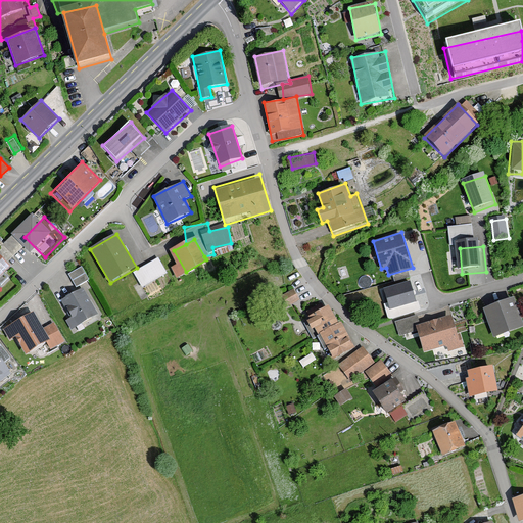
[(7,251),(0,258),(0,286),(4,291),(26,270),(7,251)]
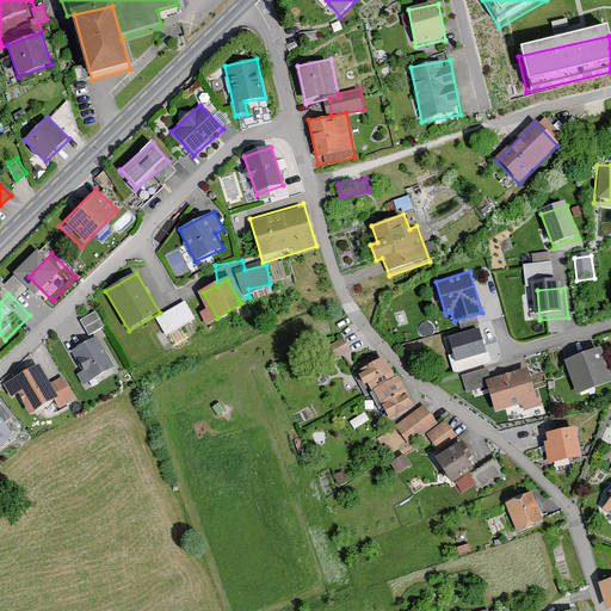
[(186,301),(156,319),(166,337),(197,320),(186,301)]
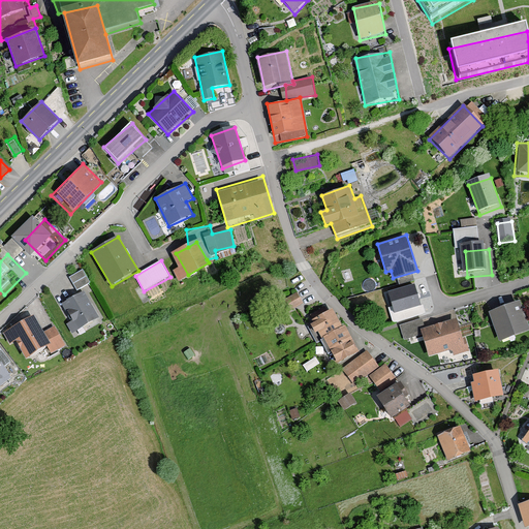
[(70,277),(79,290),(92,283),(84,270),(70,277)]
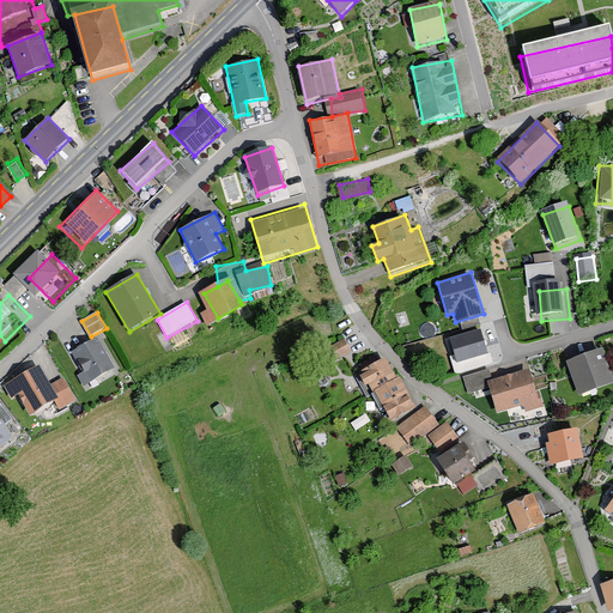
[(480,328),(449,338),(456,363),(487,353),(480,328)]
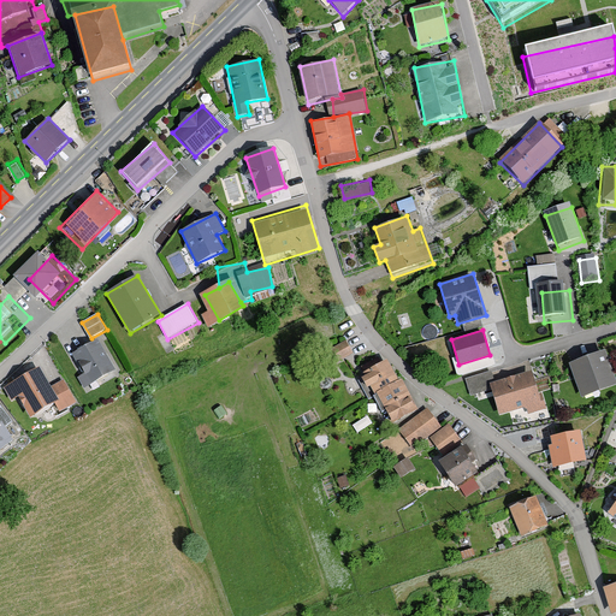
[(355,355),(345,337),(330,345),(339,363),(355,355)]
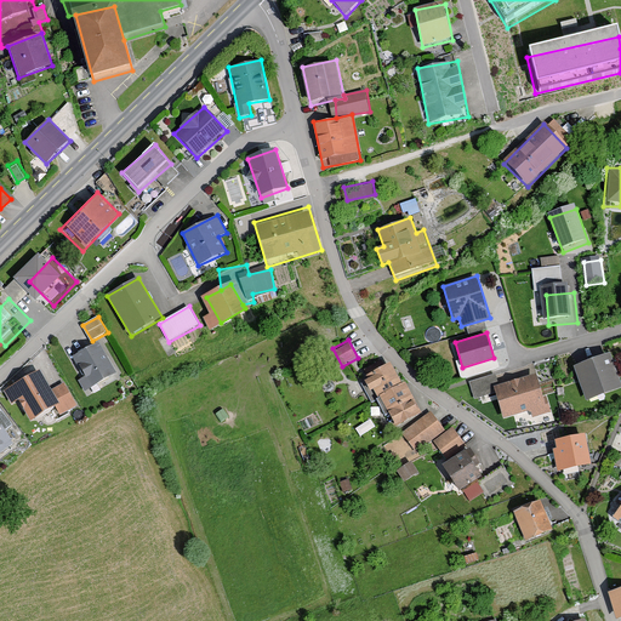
[(100,341),(73,355),(85,379),(80,381),(89,397),(108,386),(106,381),(119,374),(100,341)]
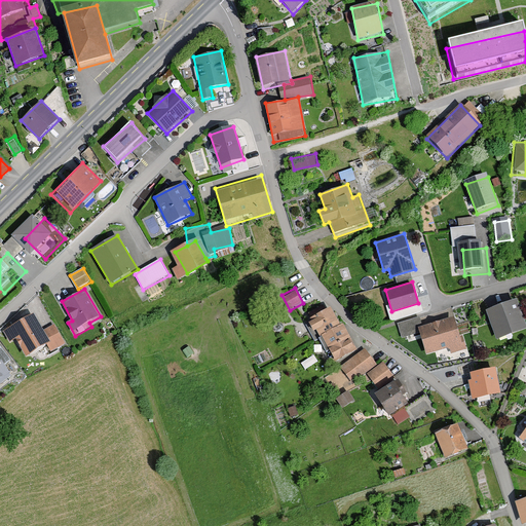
[(525,324),(518,300),(485,311),(495,343),(525,333),(525,324)]
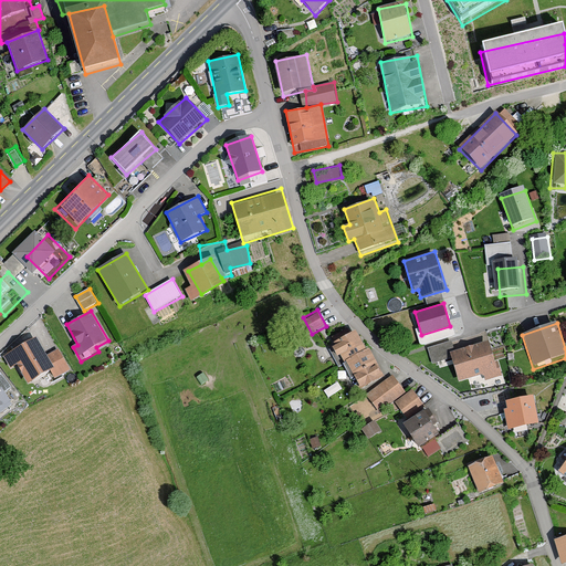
[(367,350),(355,329),(334,342),(362,390),(386,377),(370,349),(367,350)]
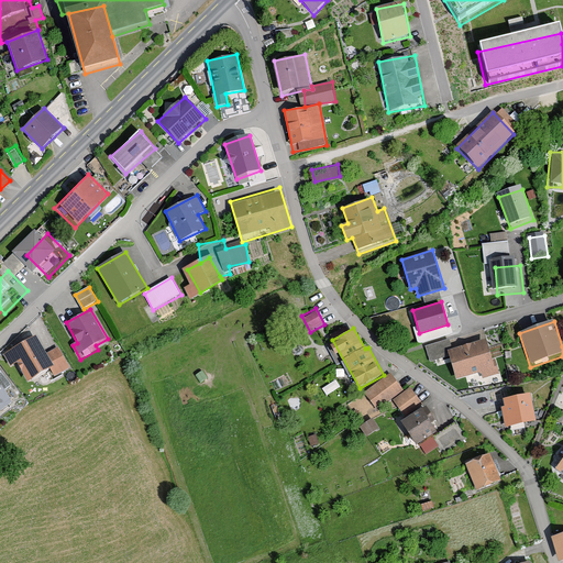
[(35,335),(2,354),(10,367),(18,363),(29,382),(50,368),(54,378),(70,368),(57,345),(46,352),(35,335)]
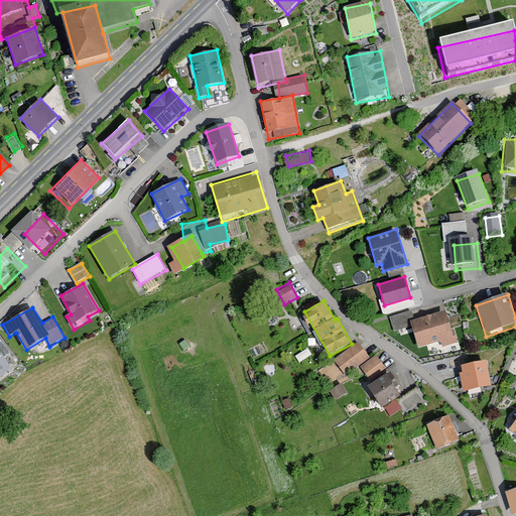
[(446,313),(410,324),(417,350),(437,345),(438,350),(455,345),(446,313)]
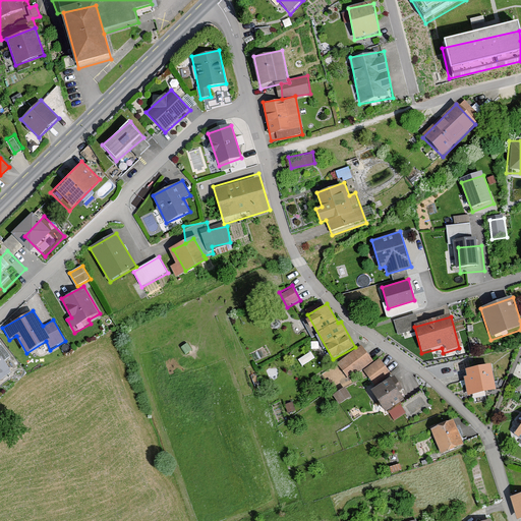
[(3,337),(0,338),(0,379),(11,372),(4,361),(14,354),(3,337)]
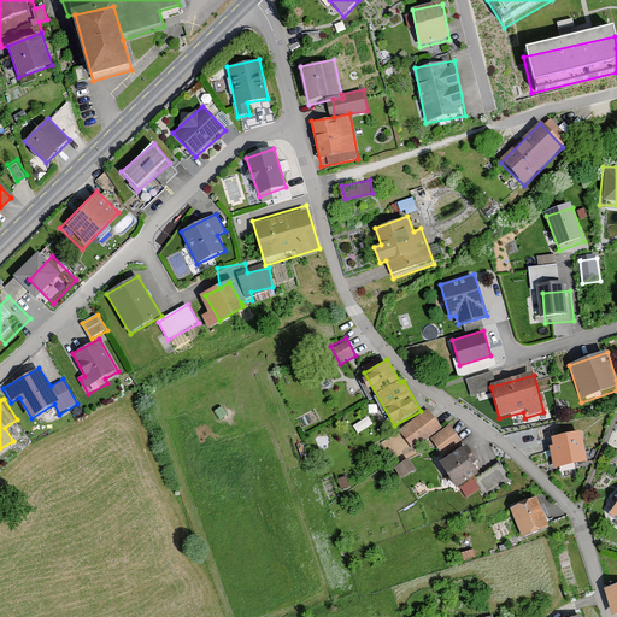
[(429,410),(399,432),(413,452),(444,429),(429,410)]
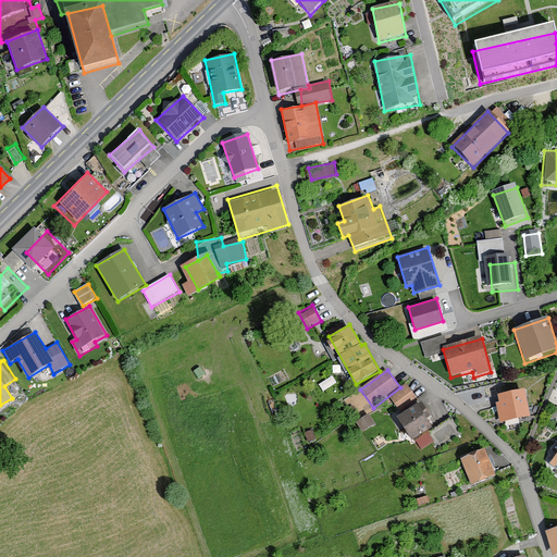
[(531,420),(525,391),(495,397),(502,426),(531,420)]
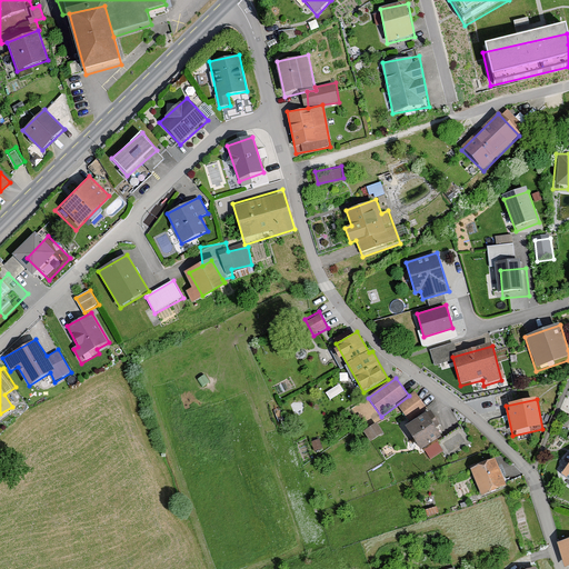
[(407,429),(421,450),(442,437),(429,416),(407,429)]
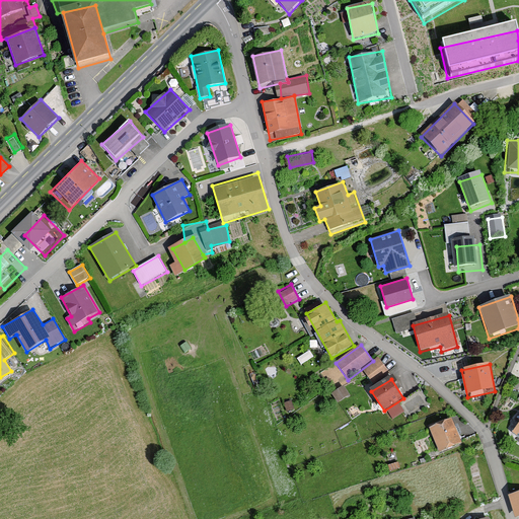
[(340,399),(350,393),(344,384),(335,389),(340,399)]
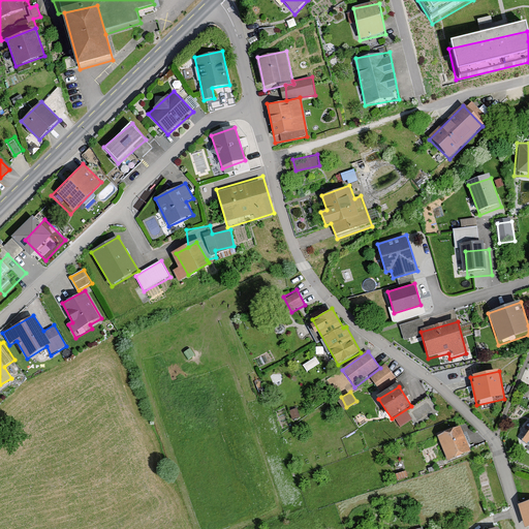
[(446,462),(470,453),(460,427),(436,436),(446,462)]
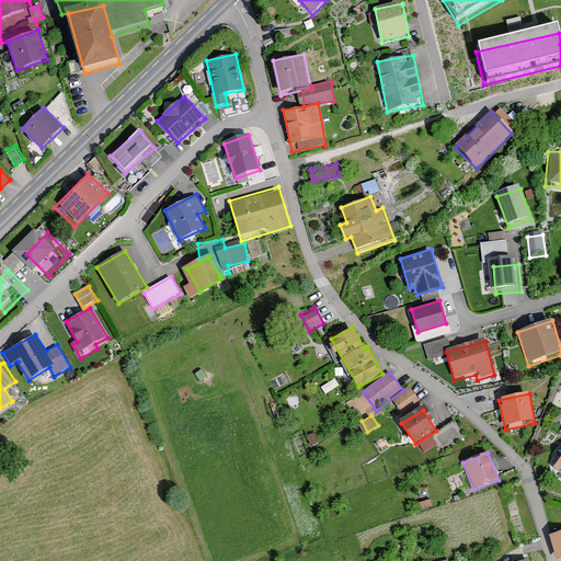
[(560,560),(560,534),(551,537),(558,560),(560,560)]
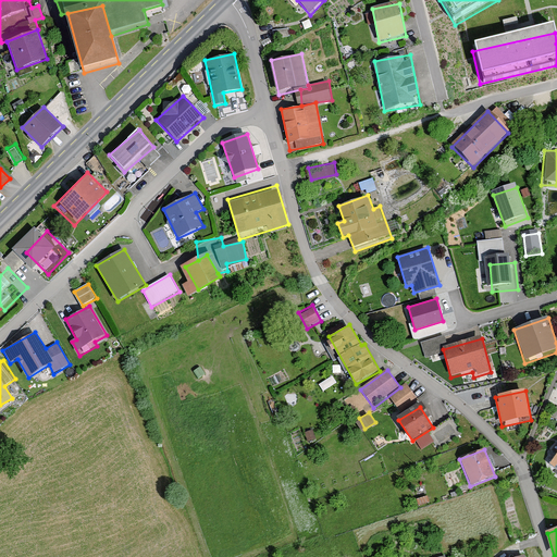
[(523,556),(520,545),(491,554),(492,556),(523,556)]
